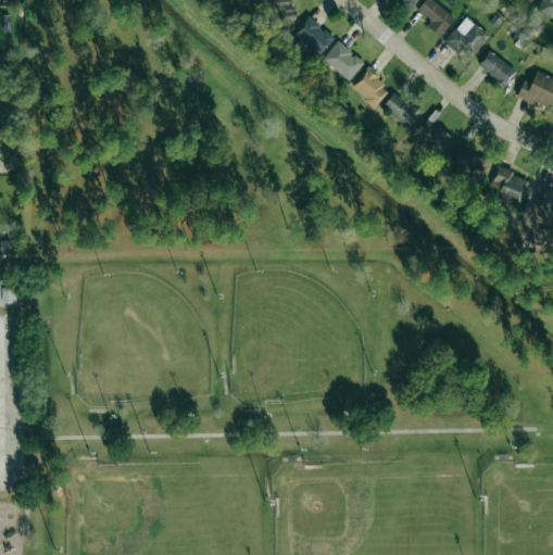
[(271,0),(268,3),(277,10),(271,20),(286,32),(300,12),(290,4),(293,0),(271,0)]
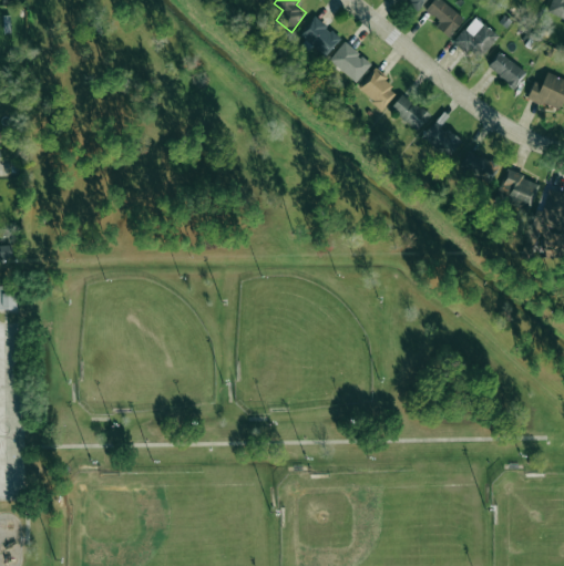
[(408,0),(419,9),(426,0),(408,0)]
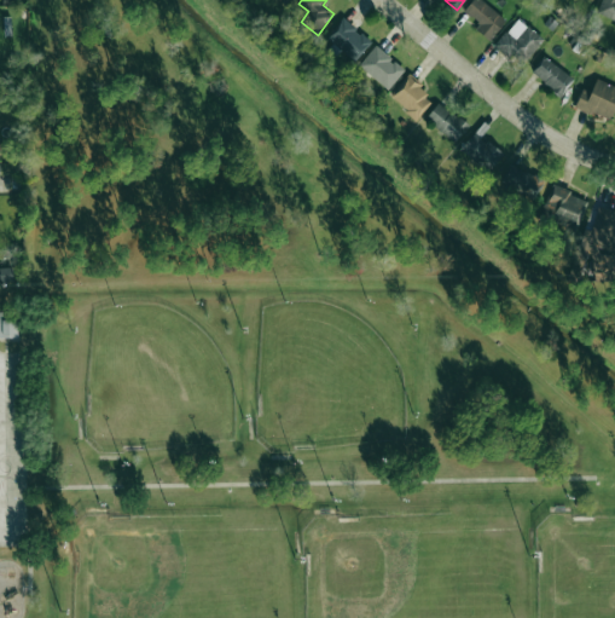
[(473,0),(466,9),(481,22),(477,28),(491,39),(509,18),(486,0),(473,0)]
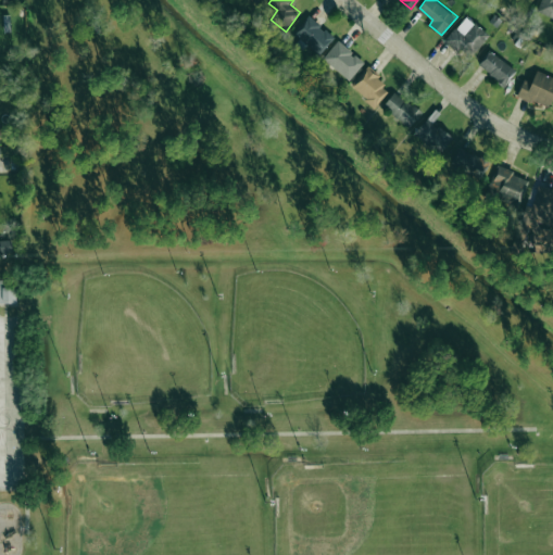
[(542,0),(539,11),(552,14),(552,0),(542,0)]
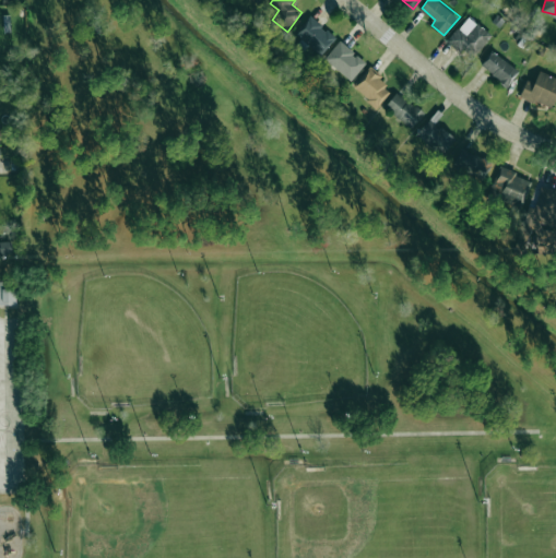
[(338,36),(312,15),(297,34),(322,55),(338,36)]
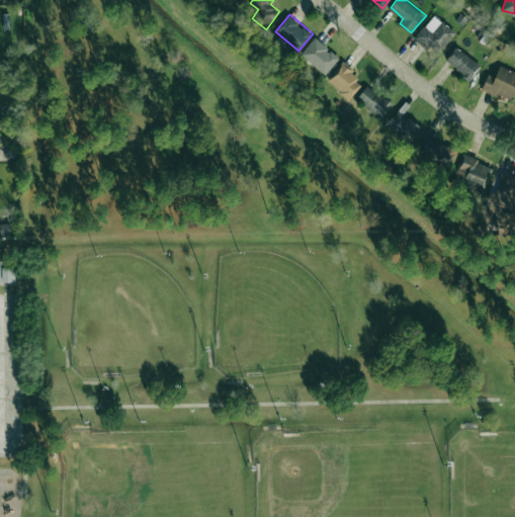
[(457,29),(433,14),(418,38),(441,54),(457,29)]
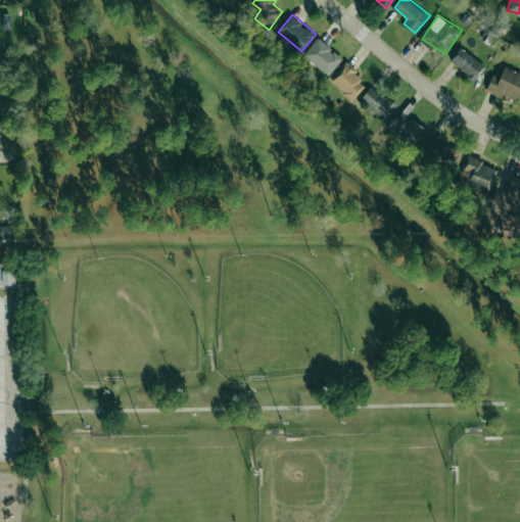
[(344,58),(321,37),(305,53),(330,75),(344,58)]
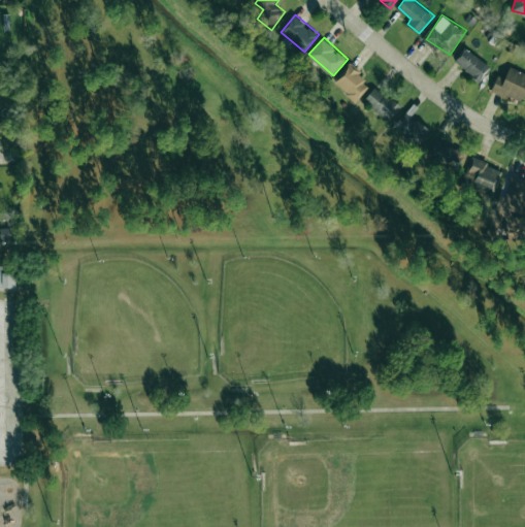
[(492,64),(466,47),(456,62),(482,79),(492,64)]
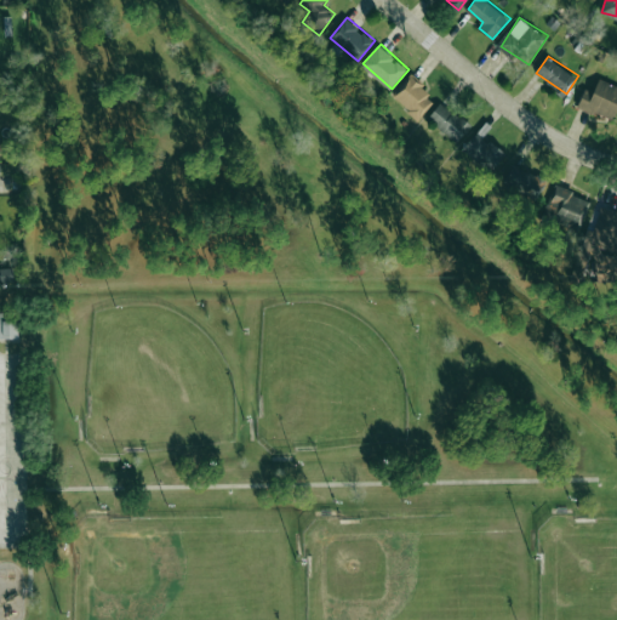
[(422,118),(434,101),(428,96),(433,89),(411,74),(394,98),(422,118)]
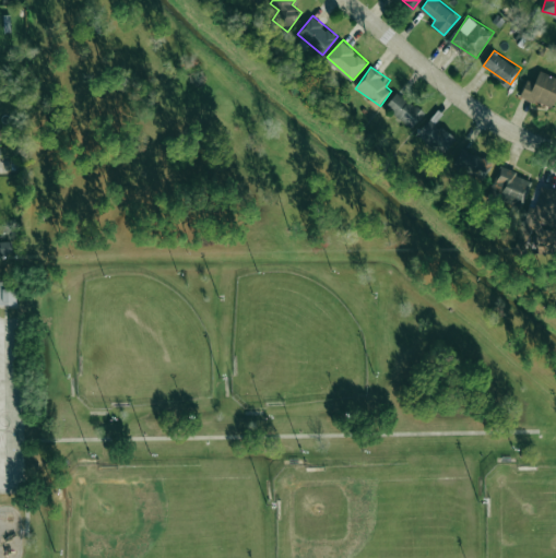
[(522,95),(555,107),(555,75),(541,70),(537,81),(529,78),(522,95)]
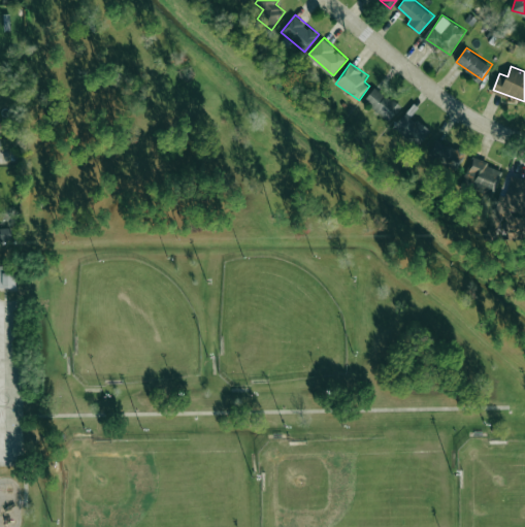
[(365,103),(394,118),(402,102),(373,88),(365,103)]
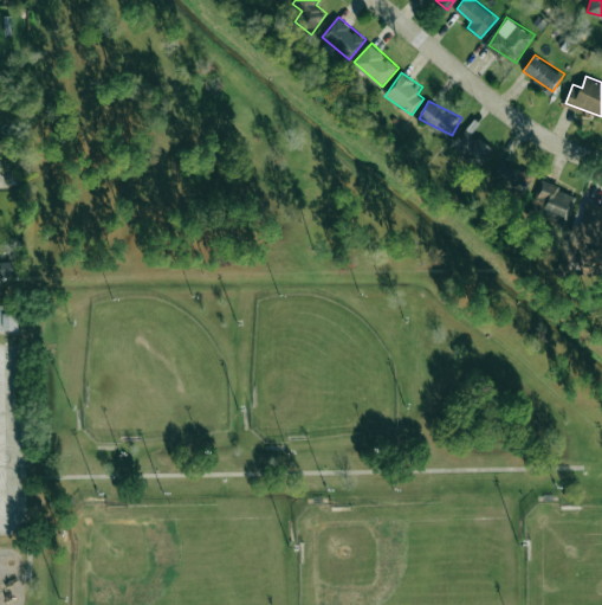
[(480,169),(497,154),(468,127),(453,142),(480,169)]
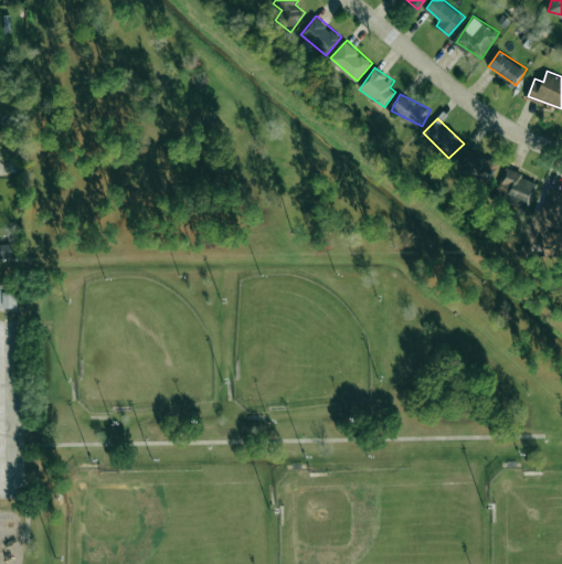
[(489,182),(499,163),(469,147),(459,166),(489,182)]
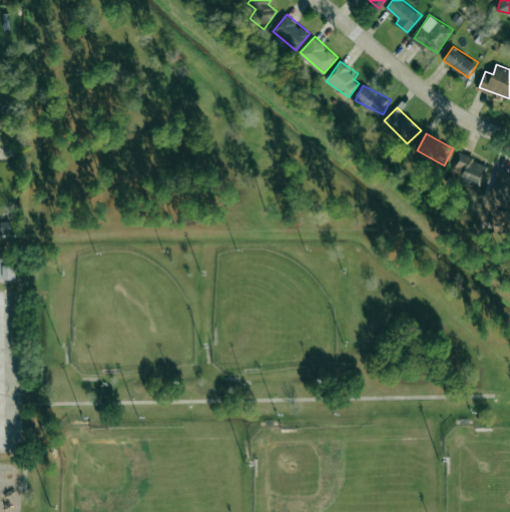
[(461,152),(450,177),(477,189),(488,163),(461,152)]
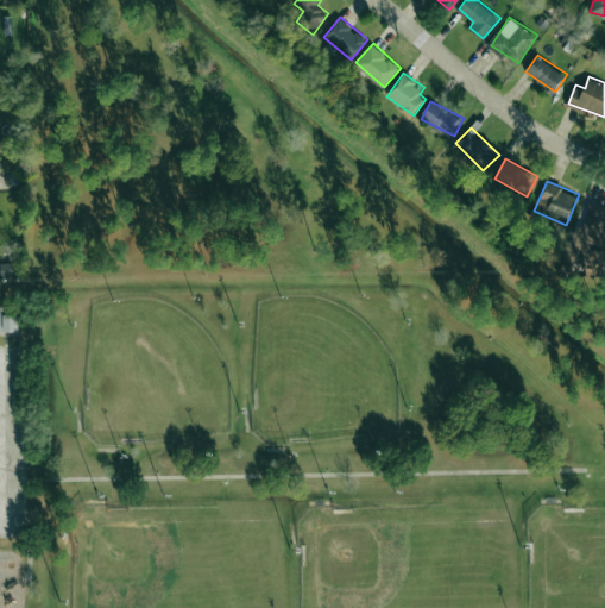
[(0,262),(0,279),(16,276),(14,261),(0,262)]
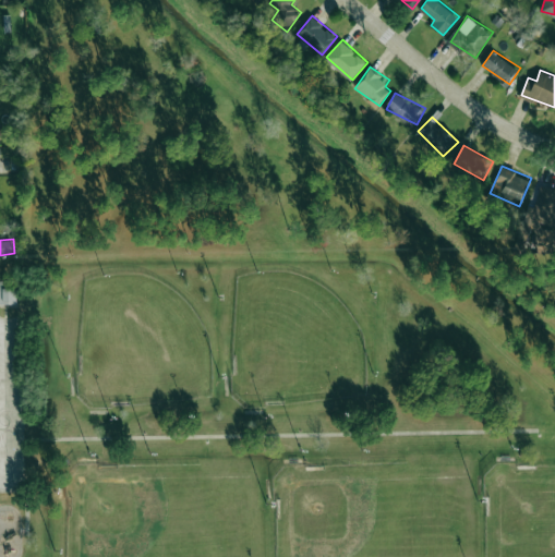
[(0,303),(16,303),(17,279),(1,279),(0,303)]
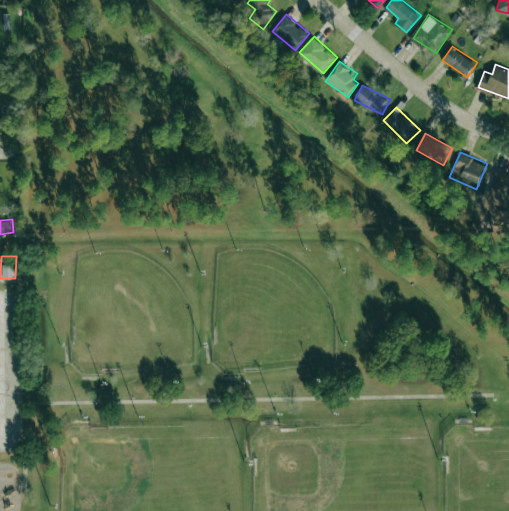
All buildings are outlined.
